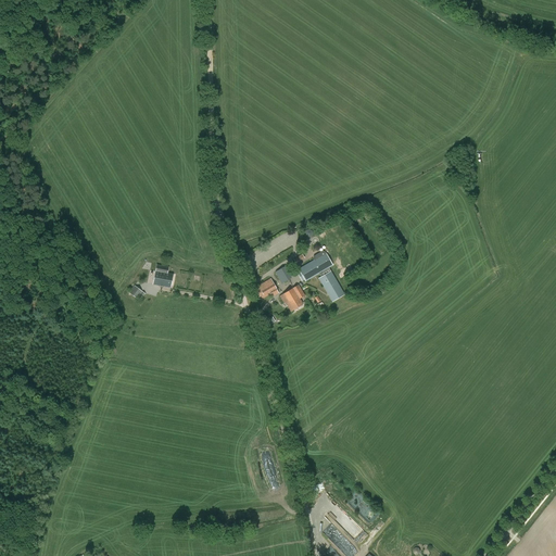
[(341,289),(329,267),(333,265),(326,253),(325,251),(321,251),(313,255),(313,258),(314,260),(299,269),(305,281),(319,274),(321,277),(319,278),(329,297),(332,301),(344,294),(341,289)]
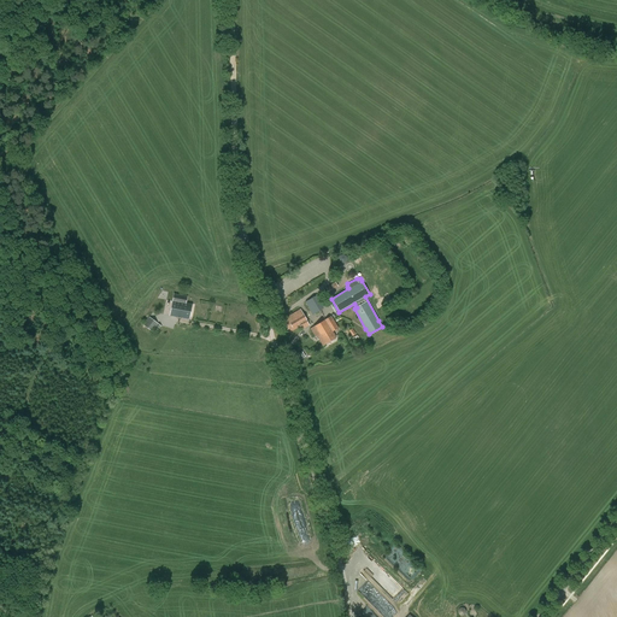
[(187,297),(174,294),(170,316),(189,319),(192,305),(186,304),(187,297)]
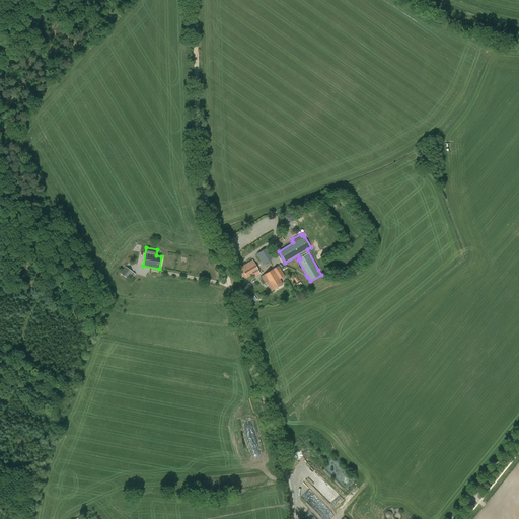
[(267,248),(256,254),(263,265),(273,260),(267,248)]
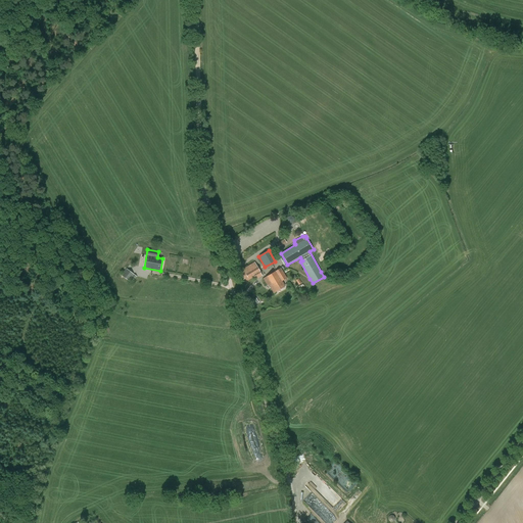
[(239,272),(245,282),(254,277),(256,279),(262,276),(260,273),(254,263),(239,272)]
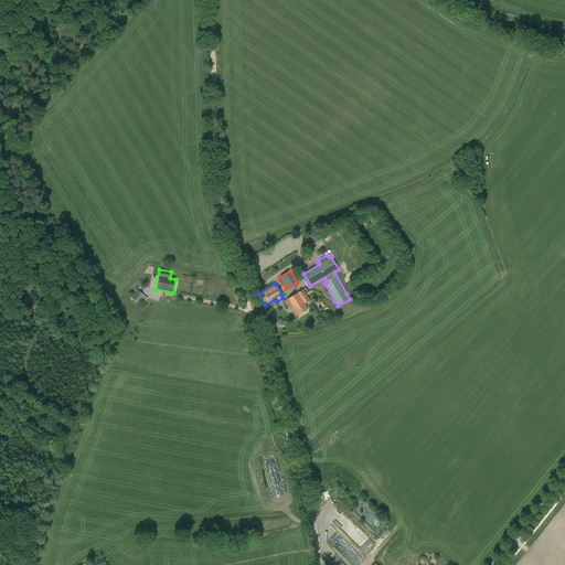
[(131,297),(139,304),(142,300),(146,302),(148,298),(137,290),(131,297)]
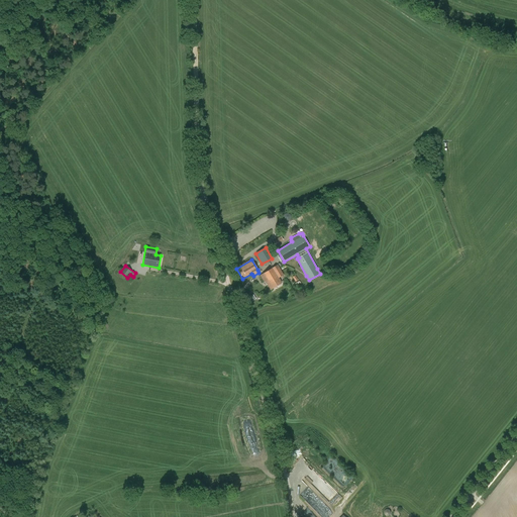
[(265,283),(266,282),(271,290),(282,283),(279,278),(283,275),(278,266),(261,276),(265,283)]
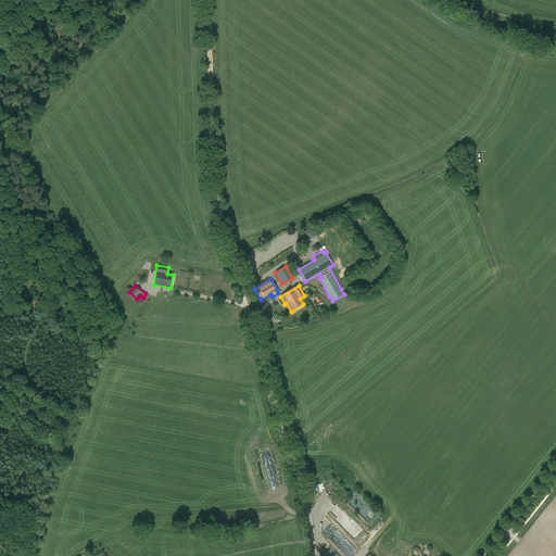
[(111,301),(106,306),(118,318),(124,314),(111,301)]
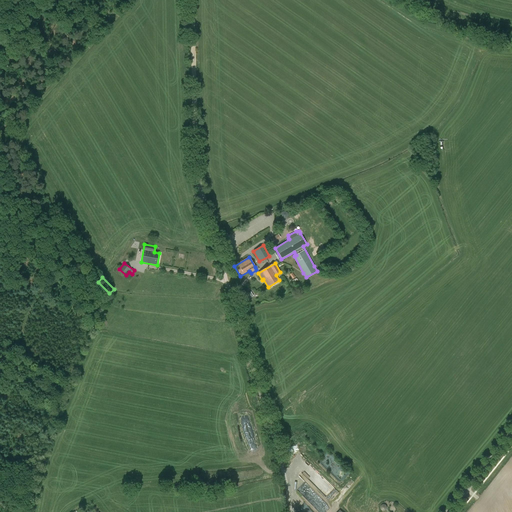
[(243,297),(245,300),(253,295),(251,292),(243,297)]
